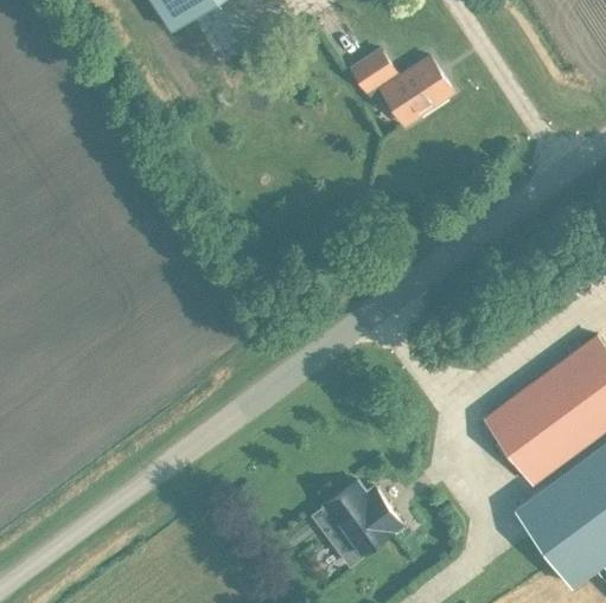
[(148,0),(171,33),(219,0),(148,0)]
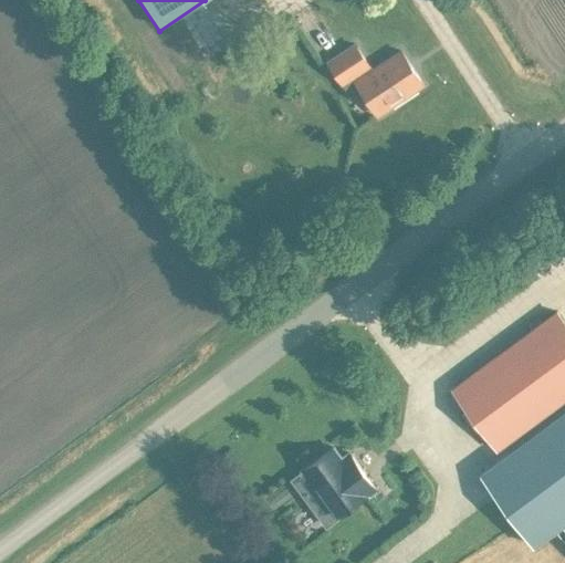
[(376,118),(421,87),(398,54),(369,73),(353,48),(326,65),(341,86),(351,81),(376,118)]
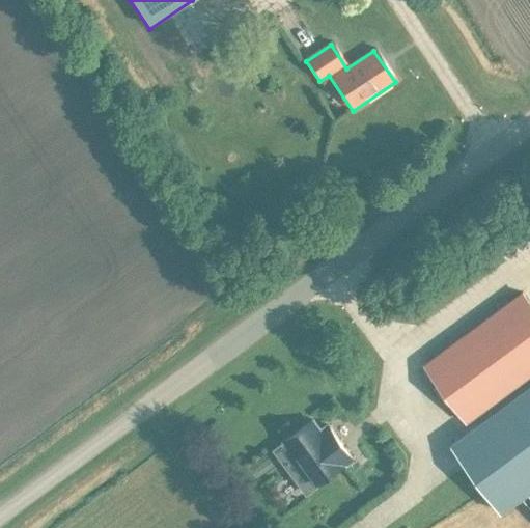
[(529,308),(520,296),(492,316),(422,367),(465,425),(529,377),(529,308)]
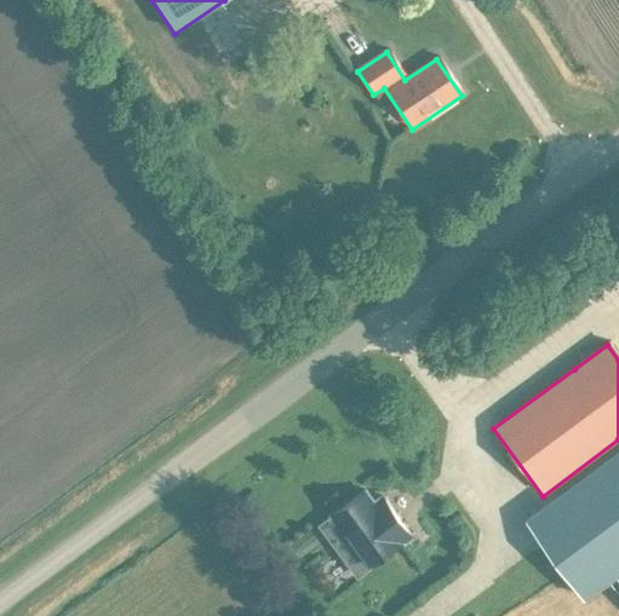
[(618,581),(618,580),(618,453),(526,522),(583,600),(615,576),(618,581)]
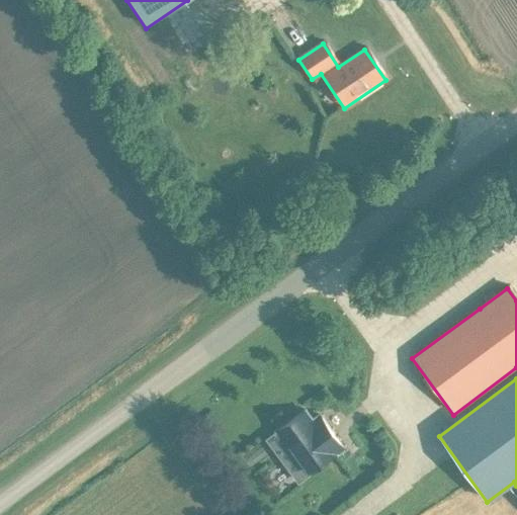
[(275,435),(267,442),(278,458),(287,451),(306,477),(342,450),(319,418),(312,423),(304,412),(274,433),(275,435)]
